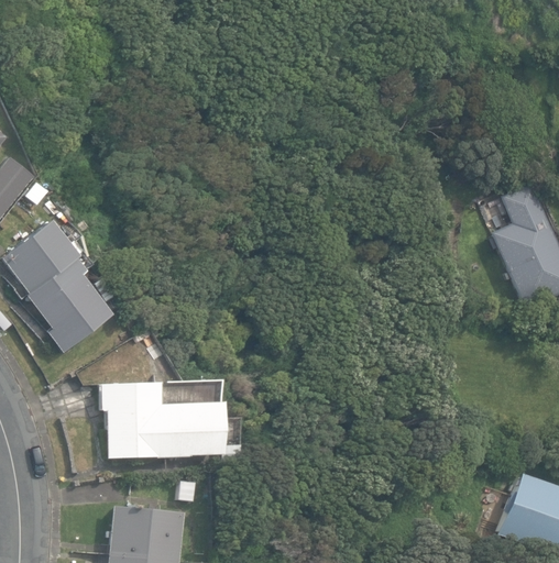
[(0,175),(0,223),(1,224),(37,177),(13,158),(0,175)]
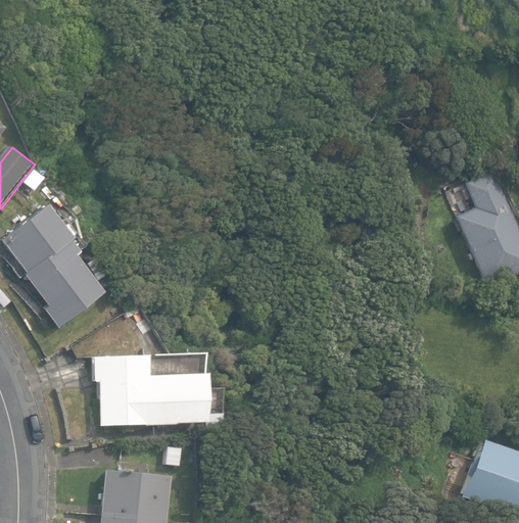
[(477,208),(457,217),(488,288),(518,275),(518,223),(496,171),(466,183),(477,208)]
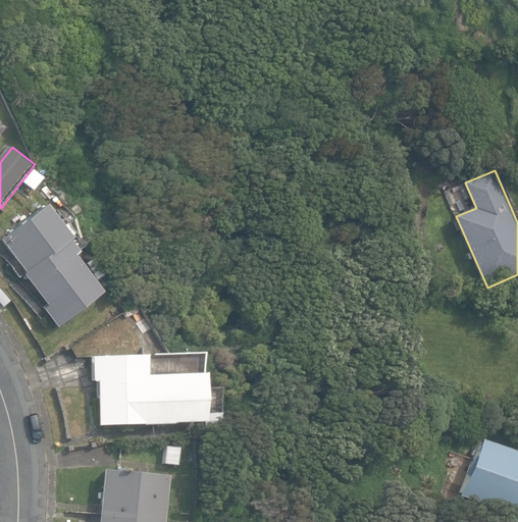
[(24,274),(63,324),(106,292),(76,254),(81,251),(46,205),(1,240),(27,272),(24,274)]
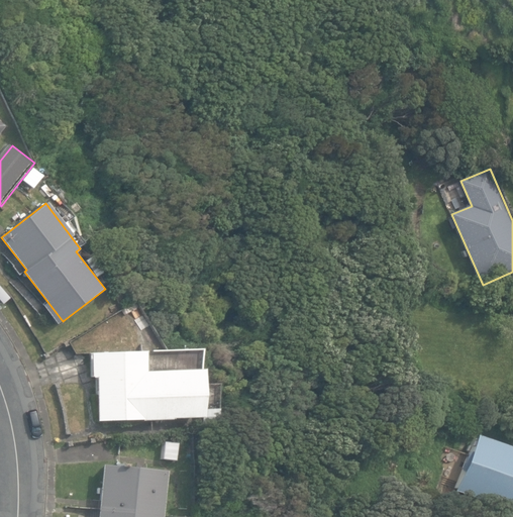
[(98,380),(99,420),(201,418),(200,370),(148,371),(147,350),(94,352),(94,380),(98,380)]
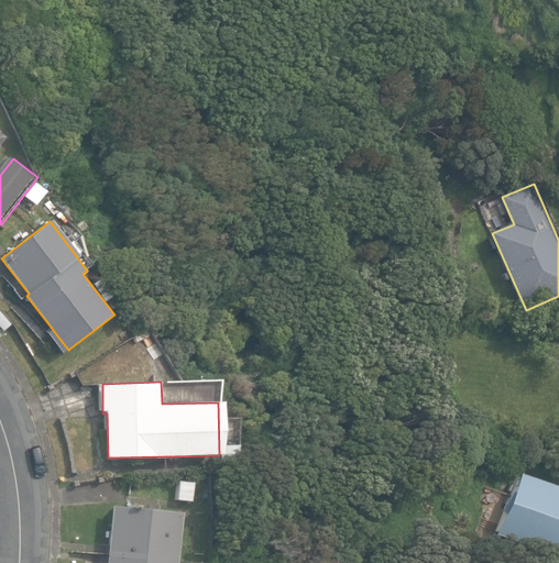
[(497,534),(558,556),(558,488),(519,474),(497,534)]
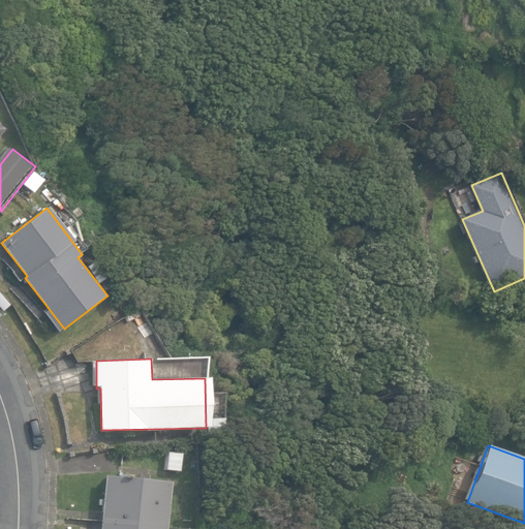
[(172,449),(170,470),(181,471),(183,452),(172,449)]
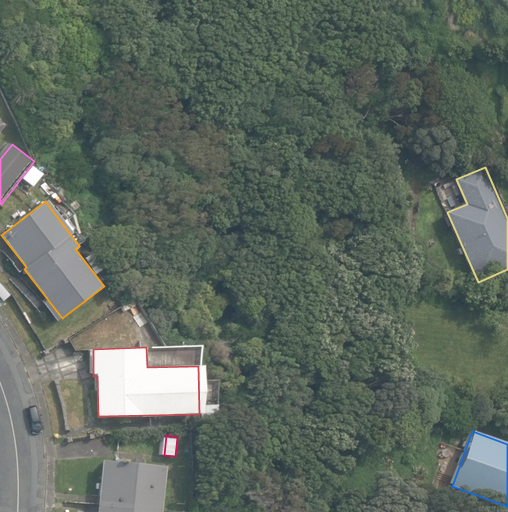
[(98,511),(162,511),(167,465),(104,459),(98,511)]
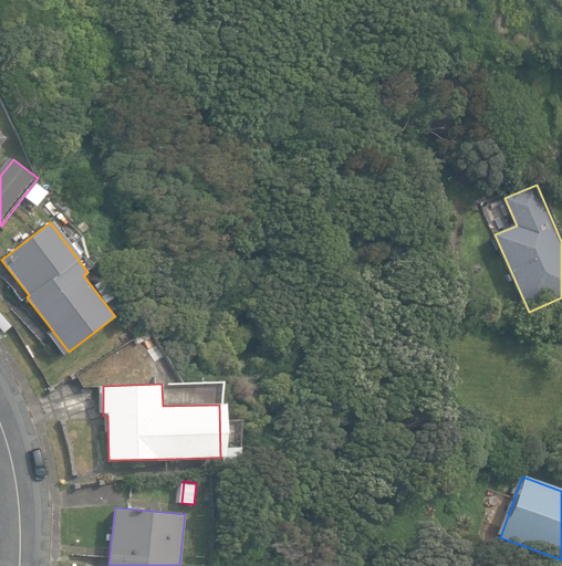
All buildings are outlined.
